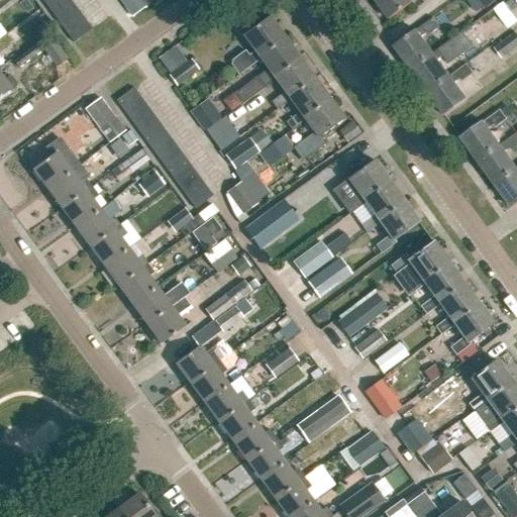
[(53,16),(71,3),(68,0),(57,0),(46,8),(53,16)]
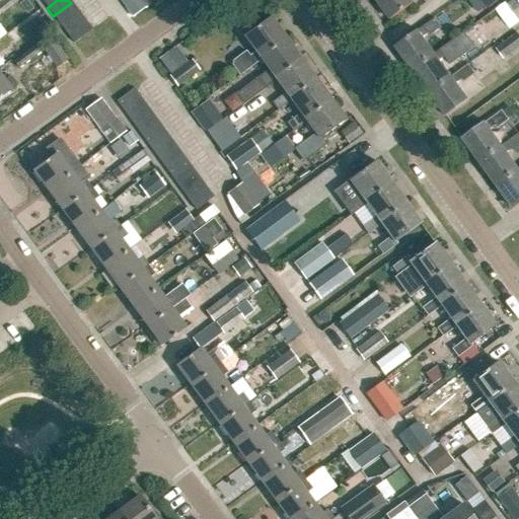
[(119,0),(132,17),(146,7),(140,0),(119,0)]
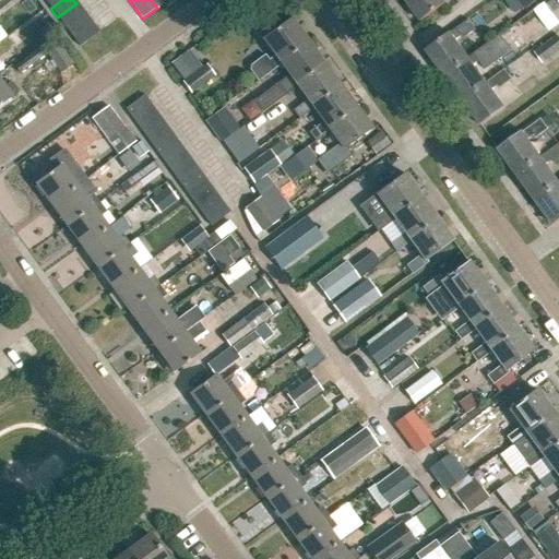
[(403,0),(420,23),(443,6),(439,0),(403,0)]
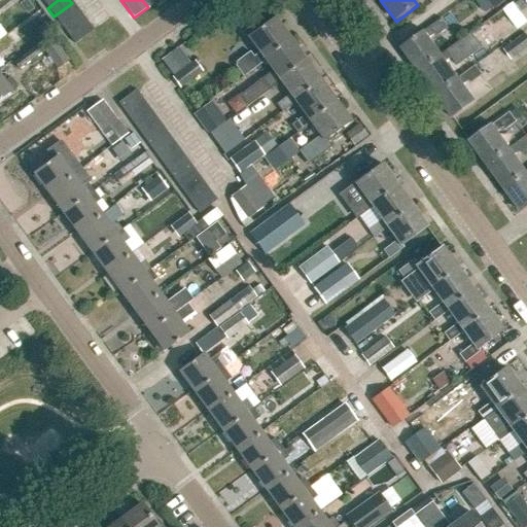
[(487,0),(494,9),(505,0),(487,0)]
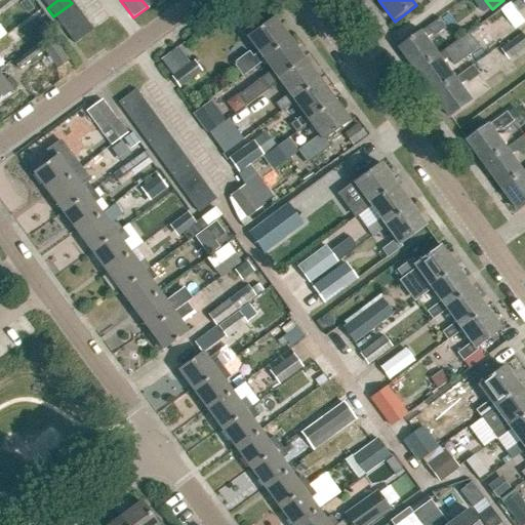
[(59,25),(78,12),(72,3),(53,16),(59,25)]
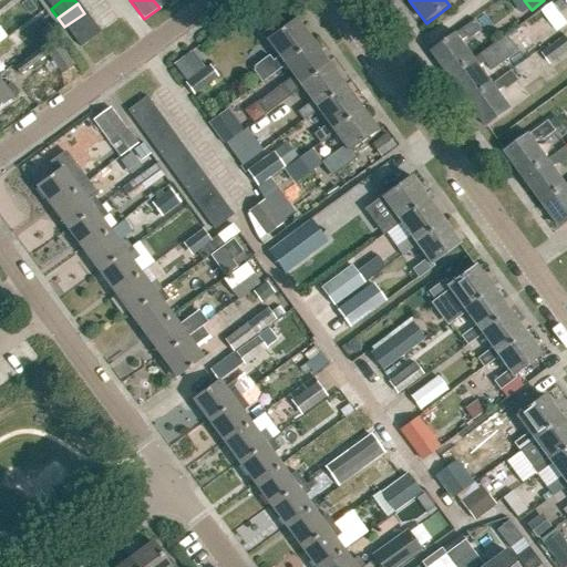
[(553,9),(524,30),(535,44),(563,23),(553,9)]
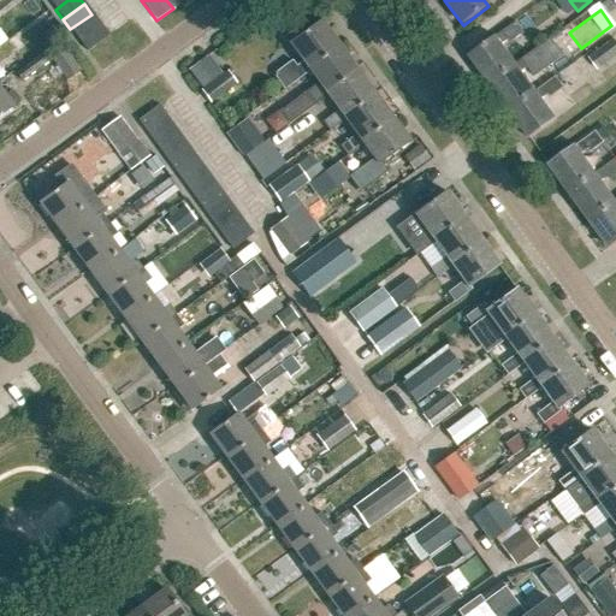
[(77,40),(99,24),(92,15),(70,29),(77,40)]
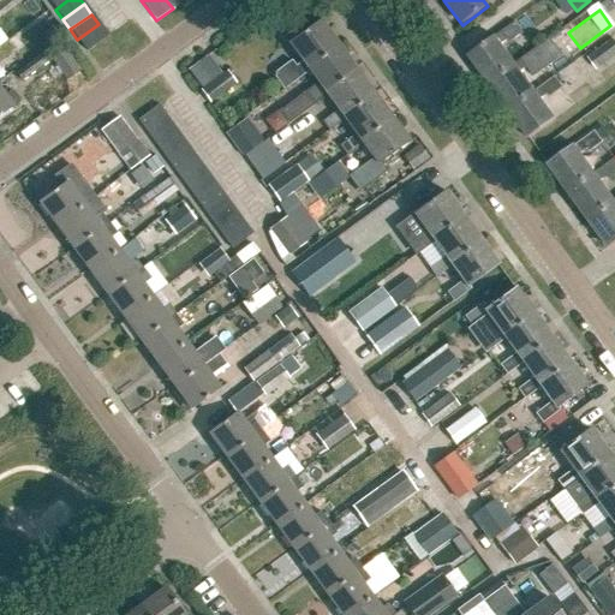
[(278,71),(276,78),(285,89),(310,71),(306,66),(338,45),(318,19),(288,42),(302,60),(294,65),(291,60),(278,71)]
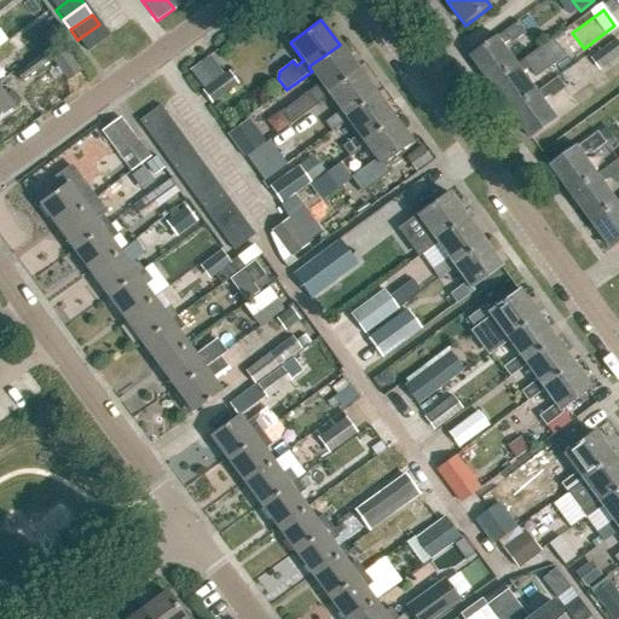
[(510,40),(513,44),(526,34),(518,22),(470,56),(491,84),(518,64),(503,45),(510,40)]
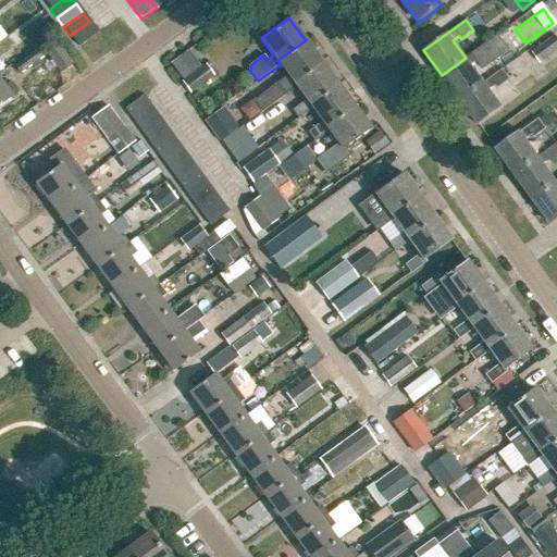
[(77,46),(97,32),(89,22),(70,36),(77,46)]
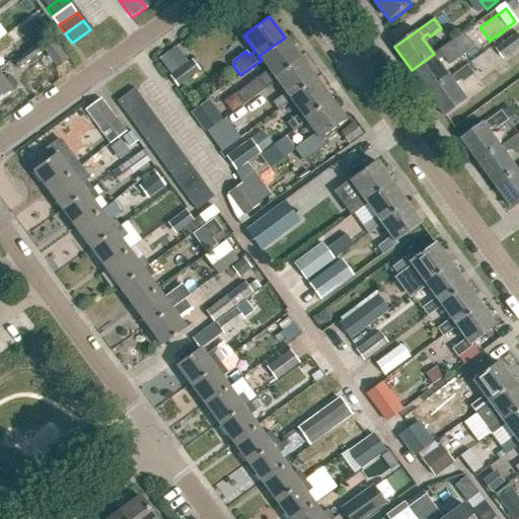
[(451,77),(441,64),(447,60),(450,65),(475,47),(464,31),(434,54),(412,70),(429,93),(451,77)]
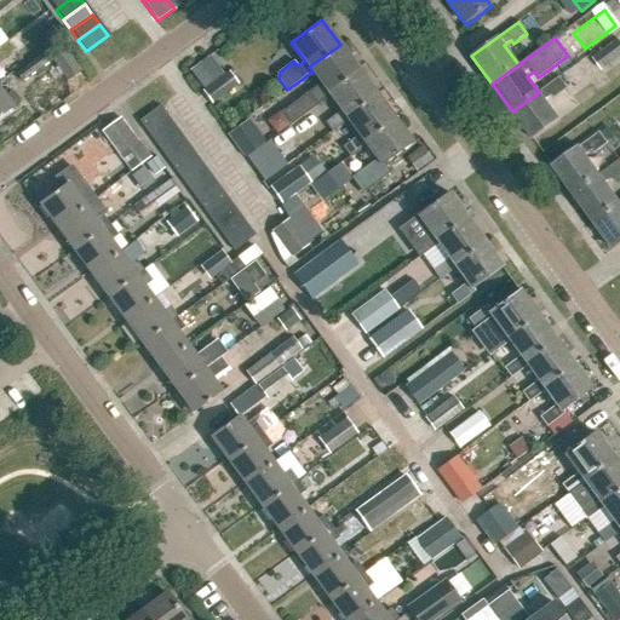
[(619,40),(619,39),(592,58),(602,72),(619,57),(619,40)]
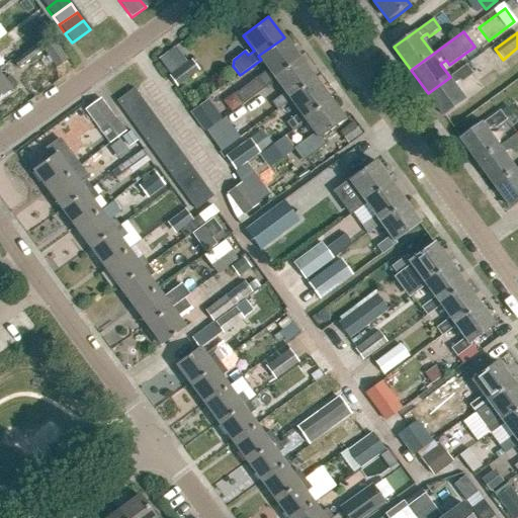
[(39,45),(56,68),(68,60),(53,36),(39,45)]
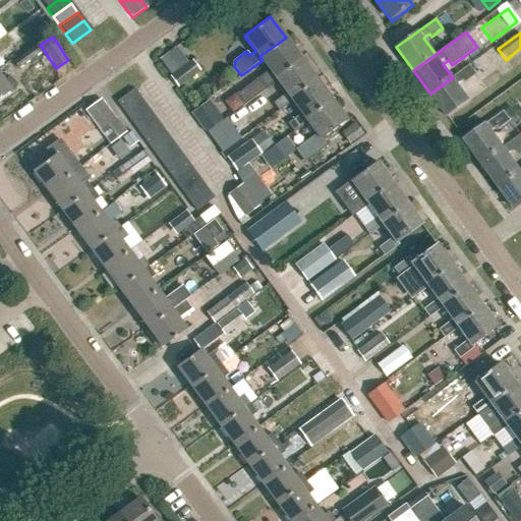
[(270,69),(236,94),(244,105),(278,80),(275,77),(300,58),(286,38),(259,56),(263,60),(270,69)]
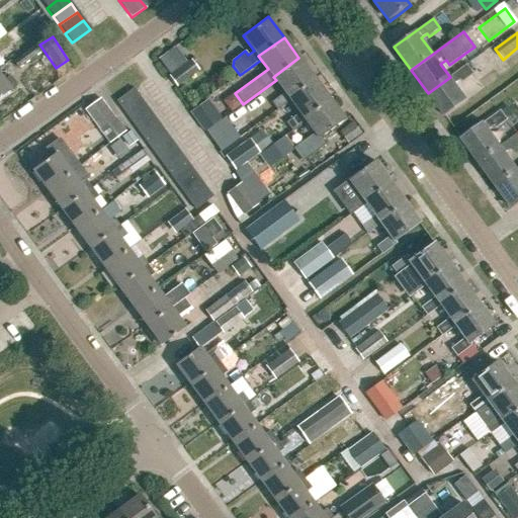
[(24,64),(40,53),(35,45),(19,57),(24,64)]
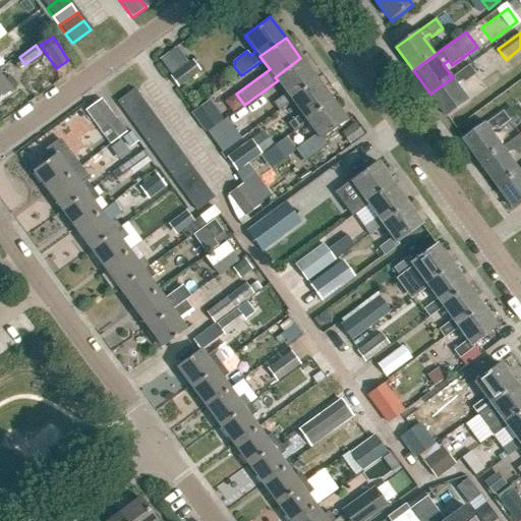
[(479,53),(473,57),(476,61),(482,57),(479,53)]
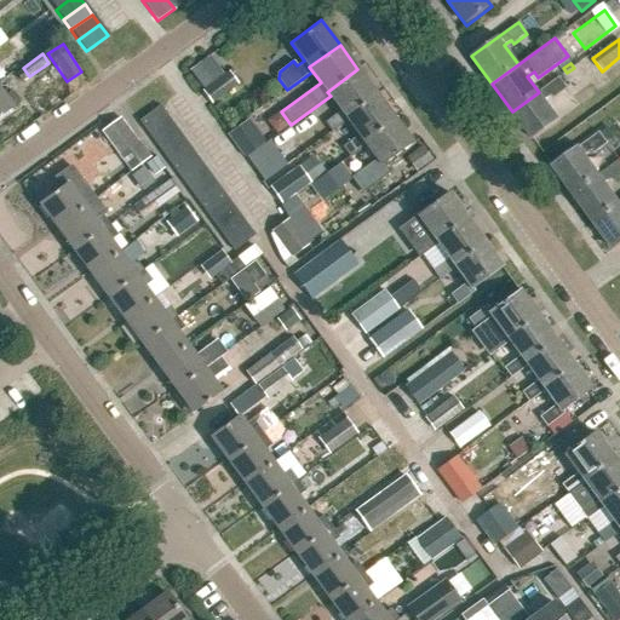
[(342,110),(325,124),(332,132),(348,120),(345,116),(375,93),(357,69),(327,92),(331,96),(342,110)]
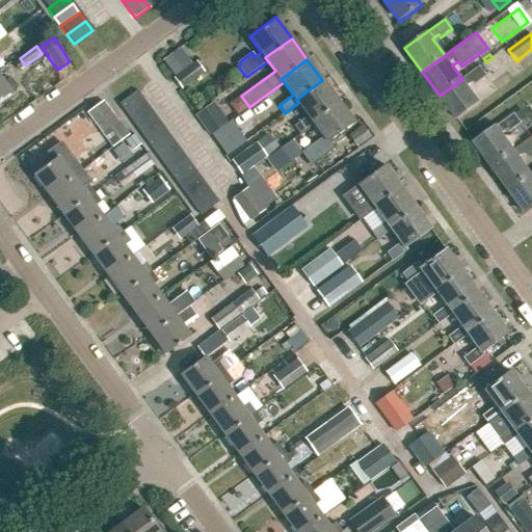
[(204,73),(195,61),(173,78),(181,89),(204,73)]
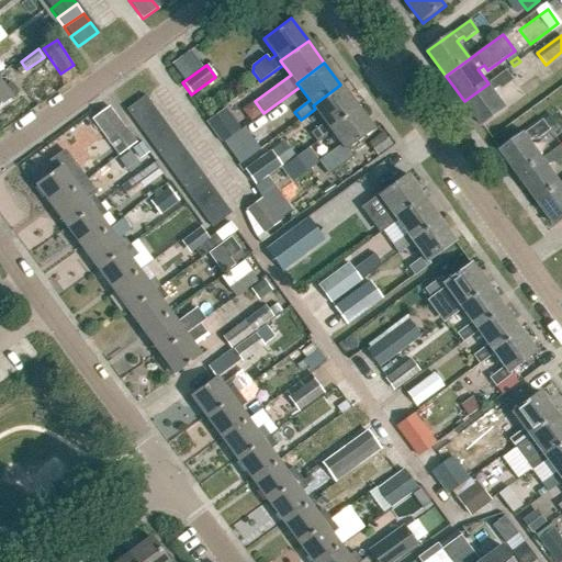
[(499,87),(502,90),(514,81),(506,70),(489,83),(464,101),(482,126),(506,109),(493,91),(499,87)]
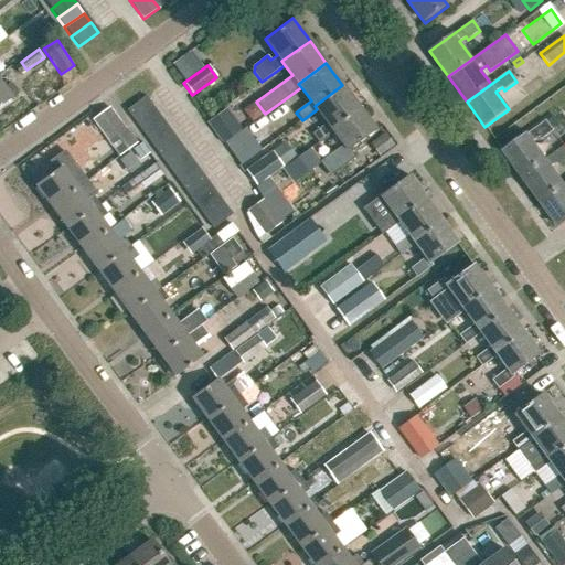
[(0,106),(18,94),(10,83),(2,88),(0,85),(0,106)]
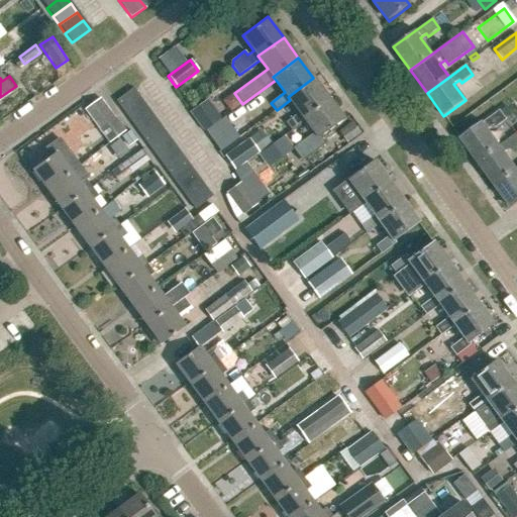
[(300,113),(286,123),(292,130),(305,120),(303,117),(328,98),(313,78),(288,97),(290,100),(300,113)]
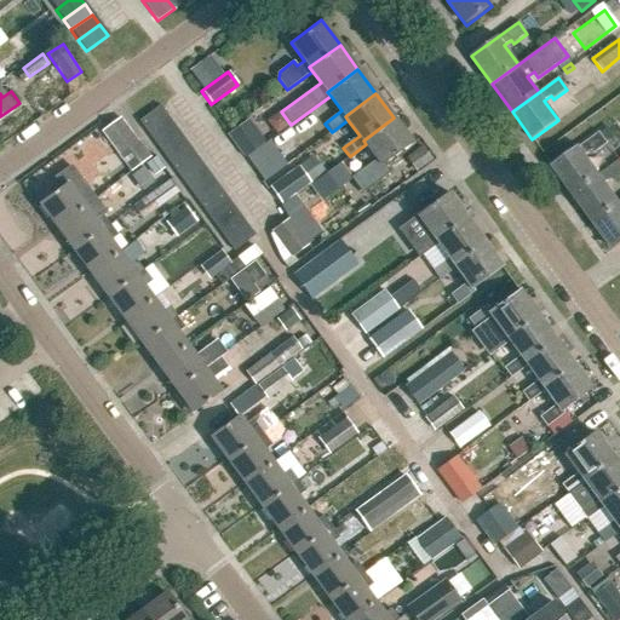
[(138,121),(145,132),(166,116),(159,107),(138,121)]
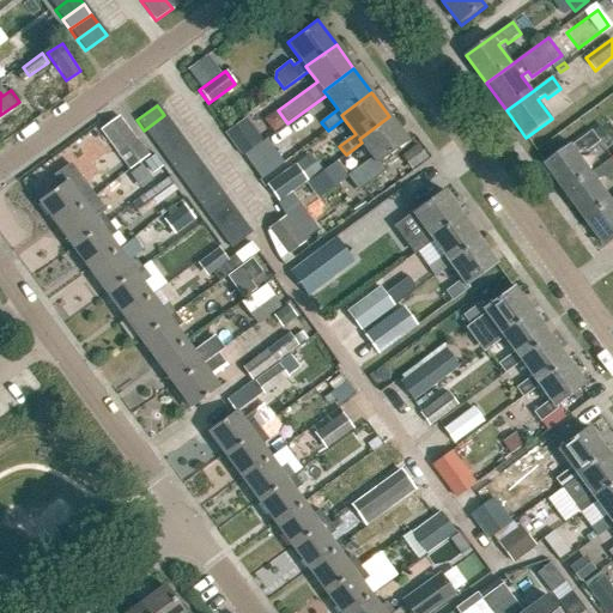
[(285,122),(277,111),(269,116),(268,125),(273,132),(285,122)]
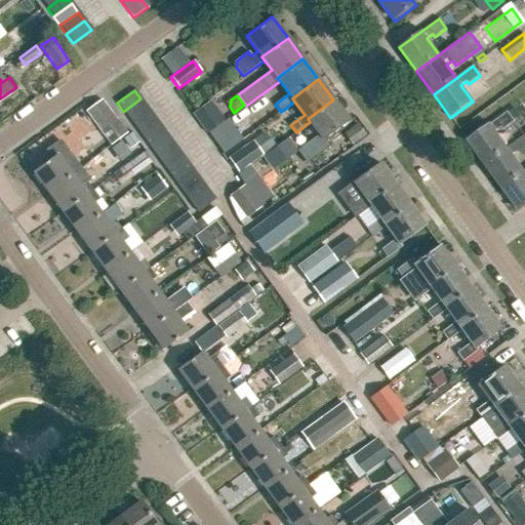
[(147,107),(140,98),(123,112),(129,120),(147,107)]
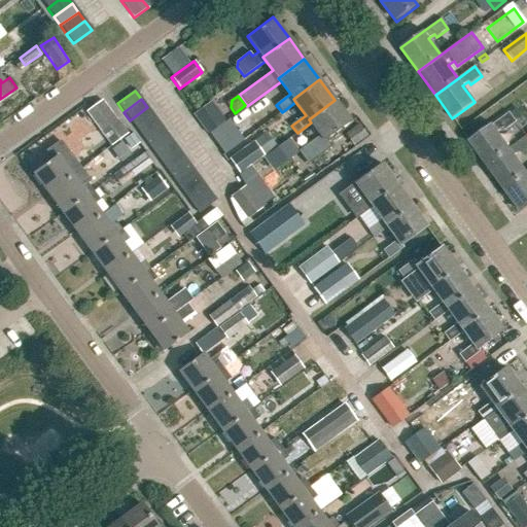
[(117,120),(102,100),(85,111),(101,133),(109,128),(118,140),(128,133),(118,120),(117,120)]
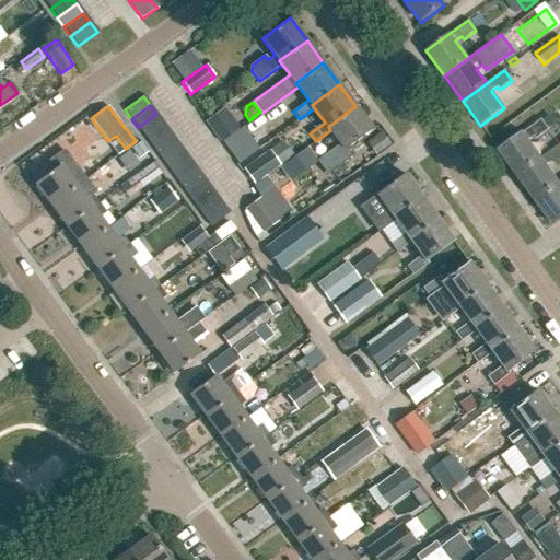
[(340,143),(317,161),(327,174),(351,156),(346,149),(371,130),(372,129),(356,106),(328,127),(330,130),(340,143)]
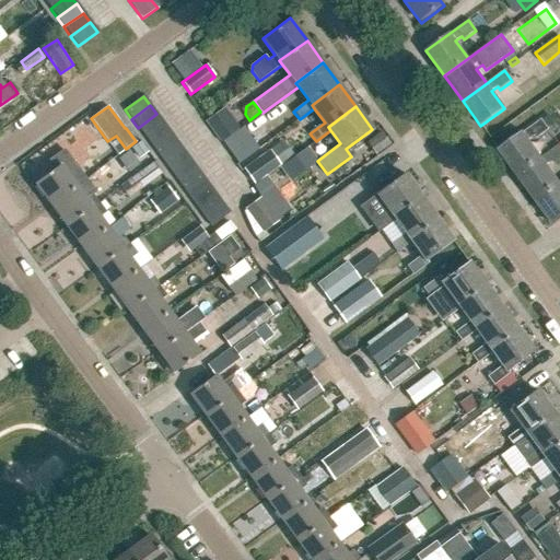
[(220,143),(240,129),(224,108),(205,123),(220,143)]
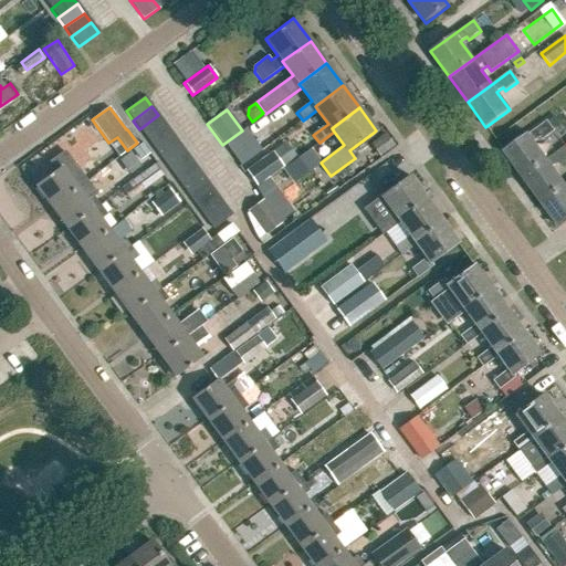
[(165,124),(158,115),(139,129),(146,138),(165,124)]
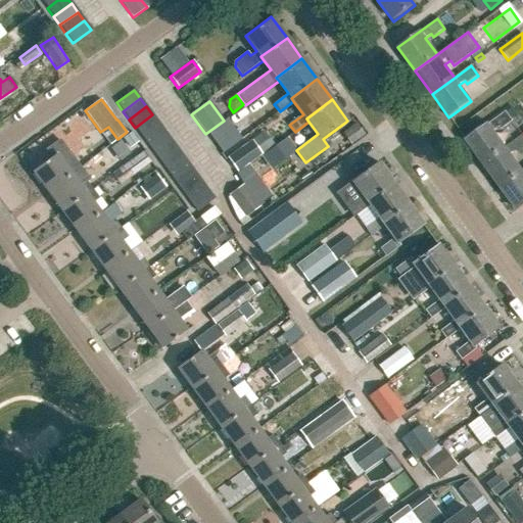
[(498,127),(501,130),(512,122),(506,112),(488,125),(466,141),(483,164),(506,148),(493,131),(498,127)]
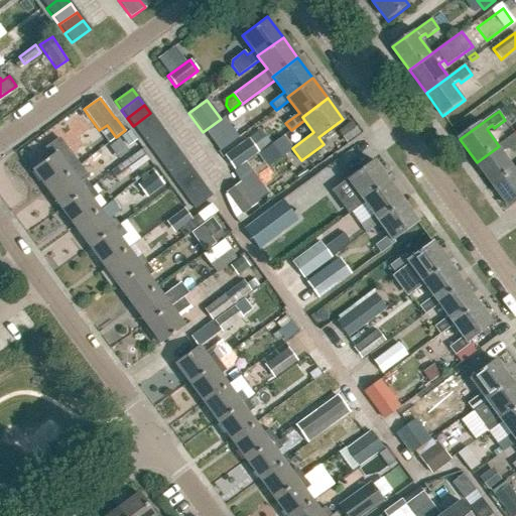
[(155,122),(150,113),(133,126),(139,134),(155,122)]
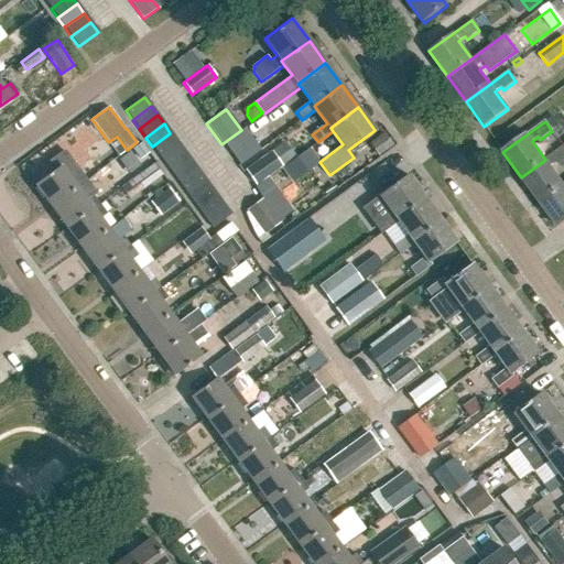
[(176,142),(170,133),(152,147),(159,155),(176,142)]
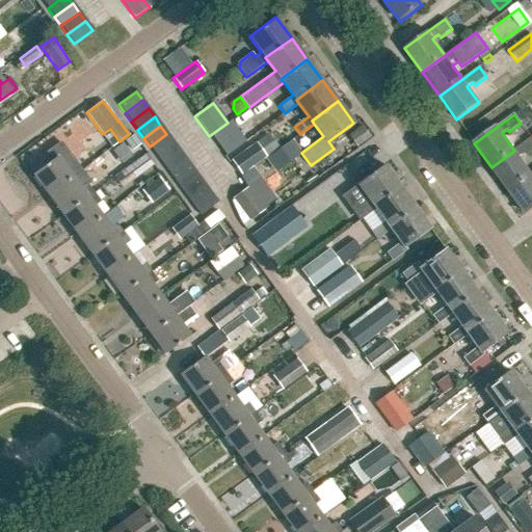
[(356,148),(370,138),(362,126),(348,136),(356,148)]
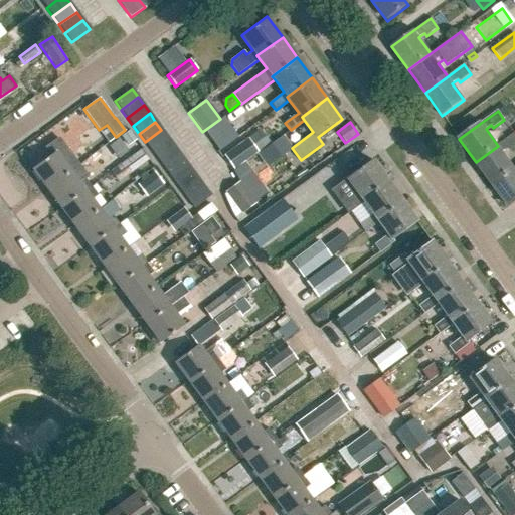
[(167,138),(161,130),(145,142),(150,150),(167,138)]
